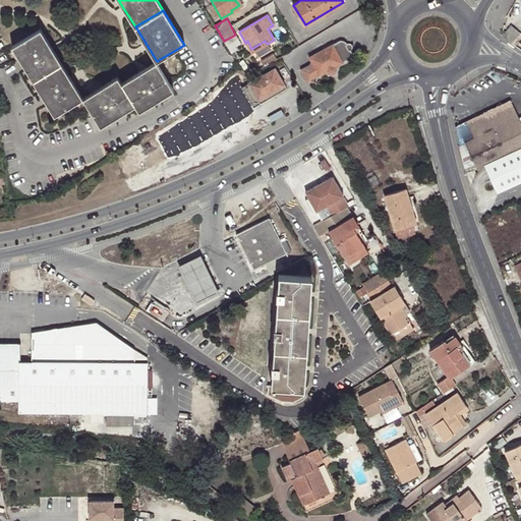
[(520,33),(511,25),(504,36),(514,44),(520,35),(520,33)]
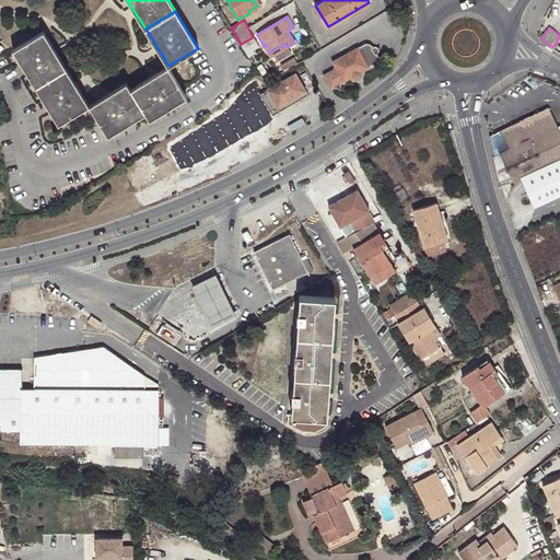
[(35,85),(66,67),(43,31),(13,49),(35,85)]
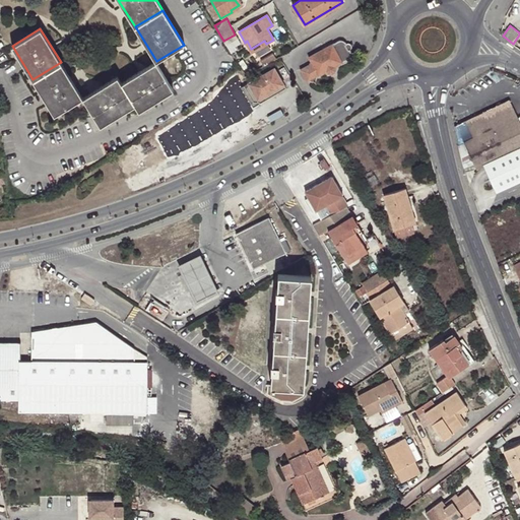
[(253,52),(266,44),(264,41),(251,49),(253,52)]
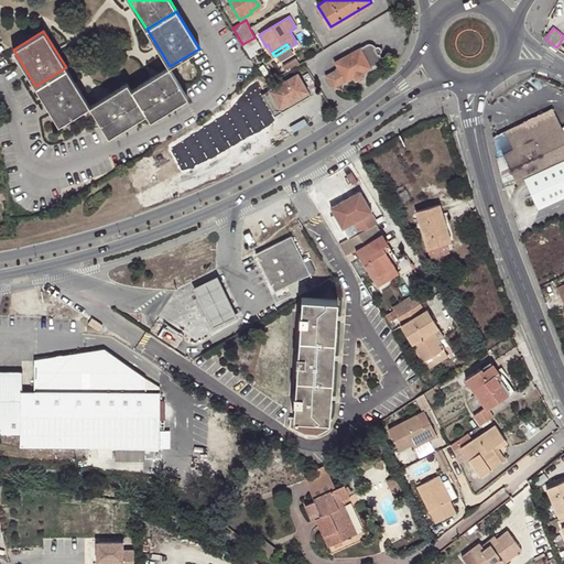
[(339,69),(326,76),(334,89),(355,77),(356,78),(357,79),(358,79),(359,80),(360,80),(361,79),(362,79),(364,78),(365,77),(365,76),(366,75),(365,74),(365,72),(379,63),(380,63),(380,62),(381,61),(381,60),(382,60),(382,58),(381,57),(381,56),(381,55),(377,47),(377,46),(376,46),(376,45),(375,45),(373,44),(372,44),(371,44),(370,45),(369,45),(336,63),(339,69)]
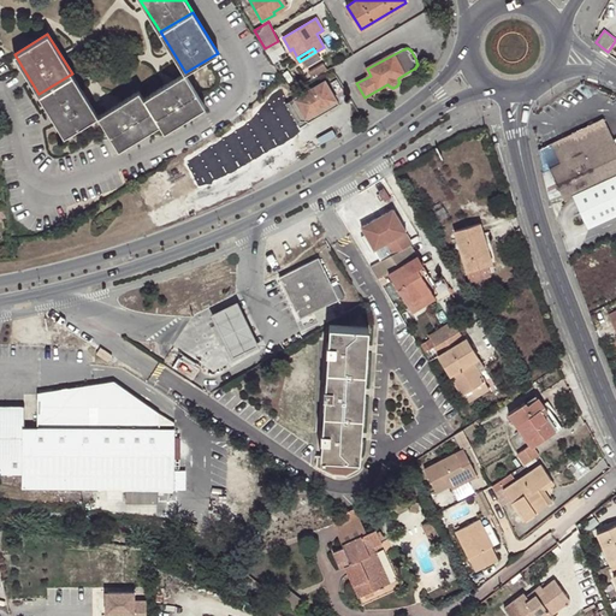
[(185,72),(143,96),(160,124),(165,131),(206,106),(185,72)]
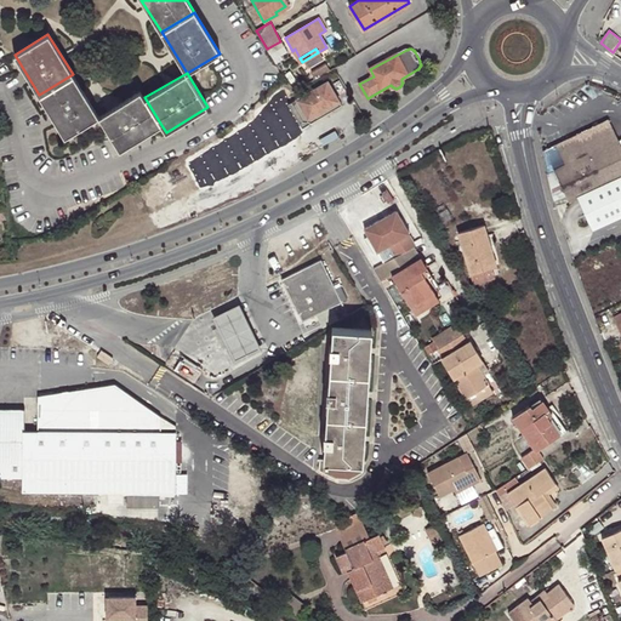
[(64,136),(98,115),(73,74),(39,95),(64,136)]
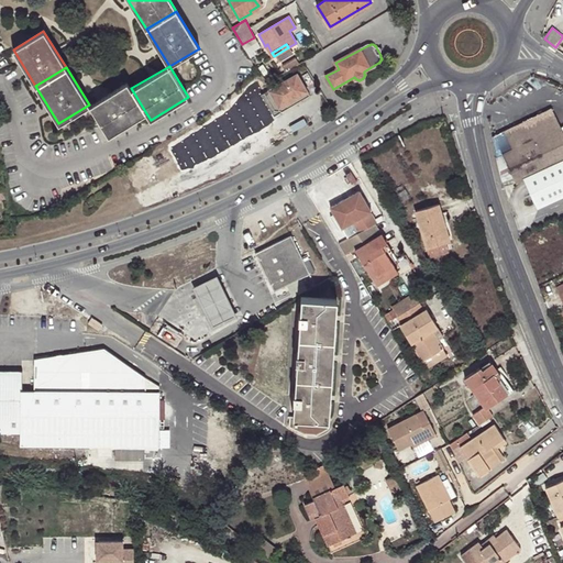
[(299,73),(309,90),(315,87),(305,69),(299,73)]
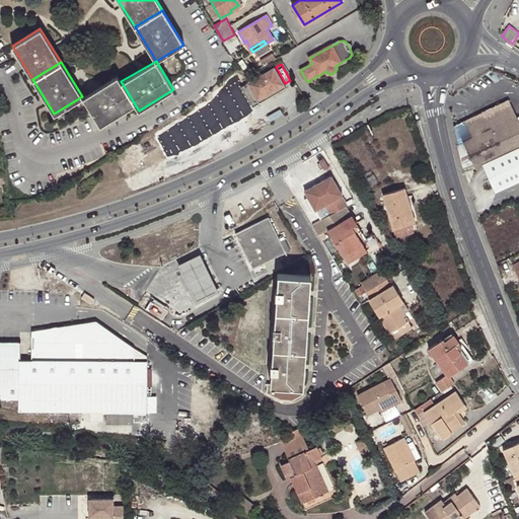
[(278,92),(286,88),(274,68),(241,87),(252,107),(266,99),(264,95),(276,88),(278,92)]
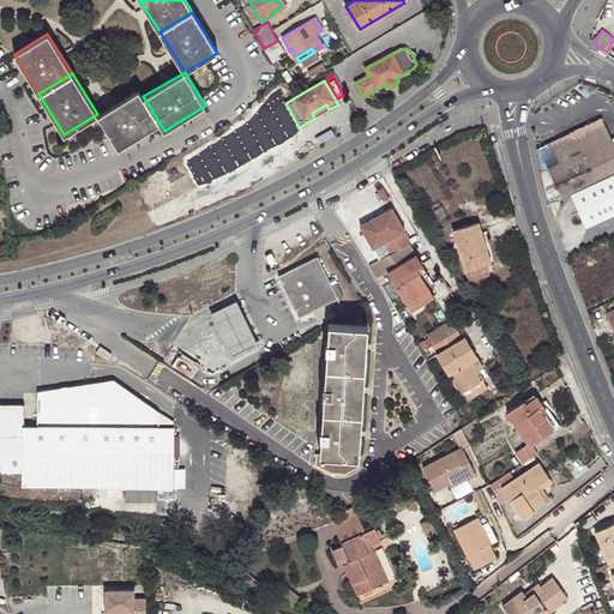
[(139,90),(97,114),(119,148),(160,124),(143,96),(139,90)]
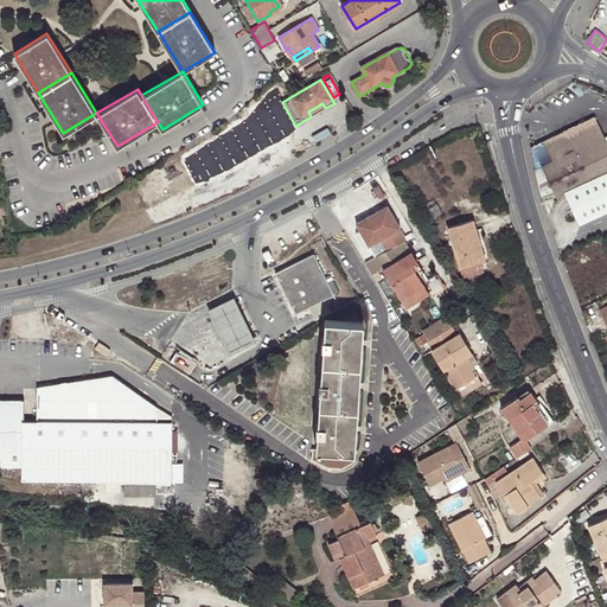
[(295,126),(282,102),(179,155),(195,183),(295,126)]
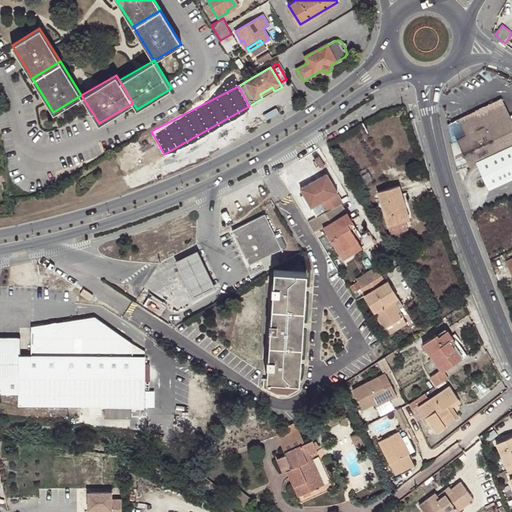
[(262,98),(274,91),(272,87),(260,94),(262,98)]
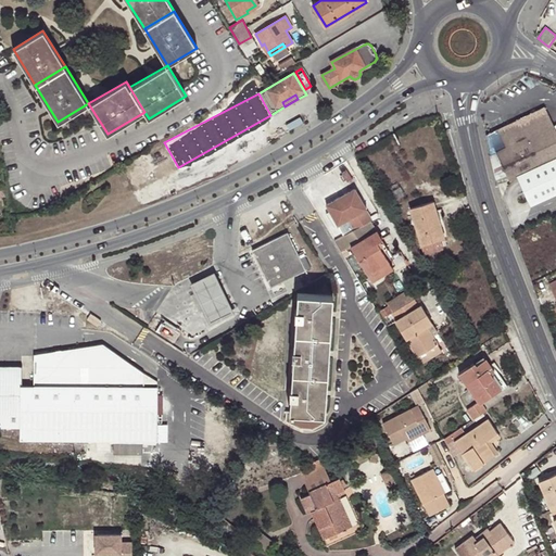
[(498,152),(509,175),(518,173),(541,166),(555,159),(555,133),(546,112),(501,133),(507,148),(498,152)]
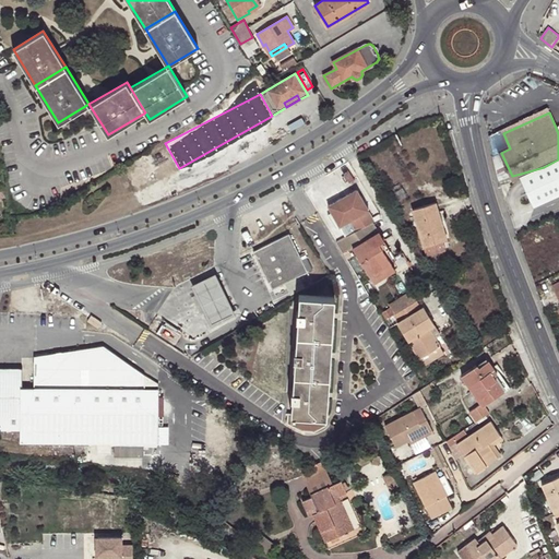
[(558,159),(544,167),(521,174),(534,203),(558,192),(558,159)]
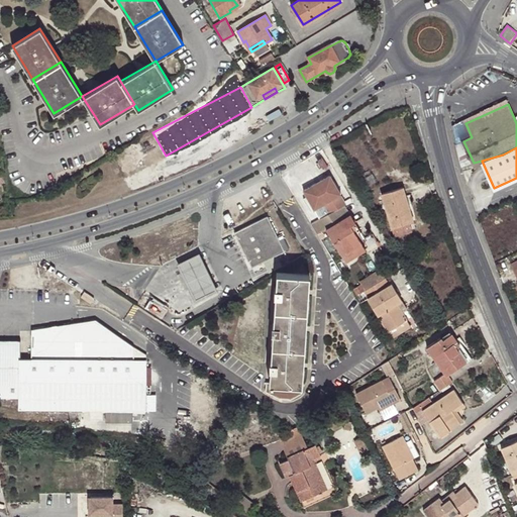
[(345,204),(322,164),(289,183),(306,213),(324,203),(330,213),(334,211),(336,210),(345,204)]
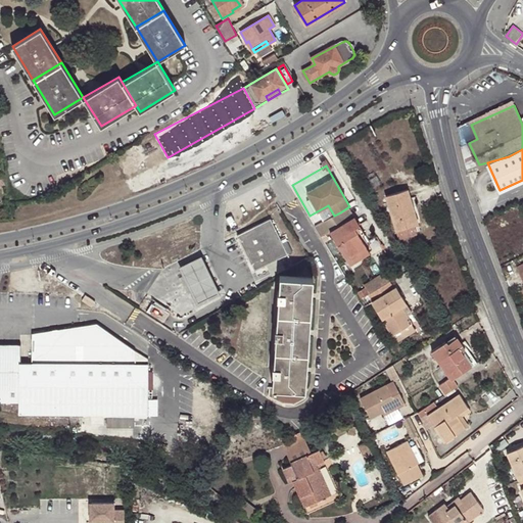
[(409,208),(414,206),(408,189),(385,195),(398,239),(417,233),(414,225),(409,208)]
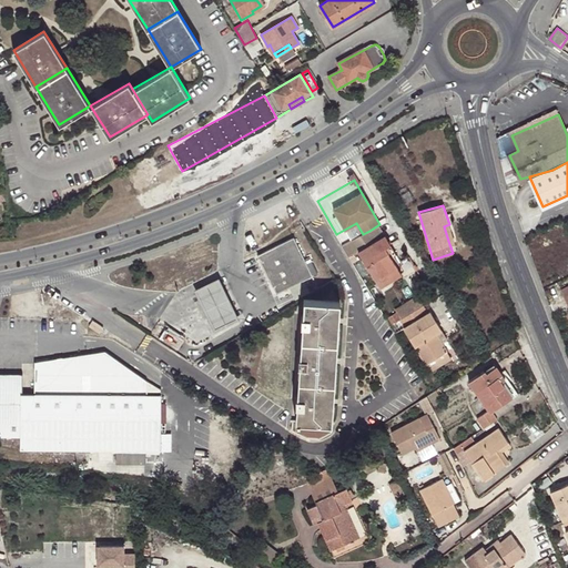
[(363,234),(347,243),(373,287),(399,272),(385,247),(391,244),(385,234),(379,224),(369,231),(367,232),(363,234)]
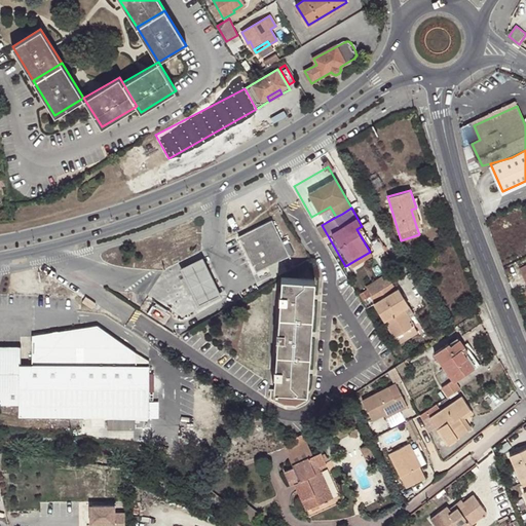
[(420,225),(416,208),(411,210),(416,226),(420,225)]
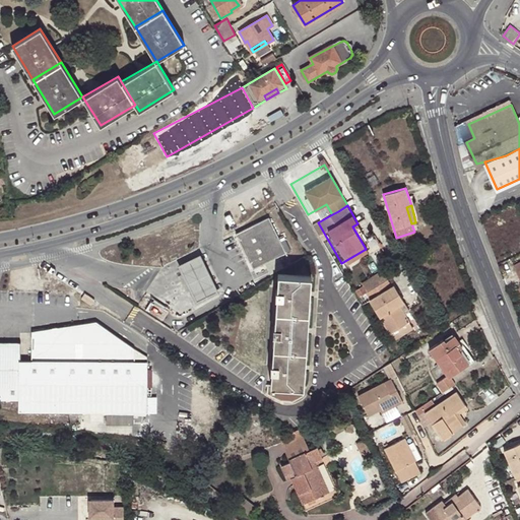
[(286,252),(268,215),(235,232),(252,268),(286,252)]
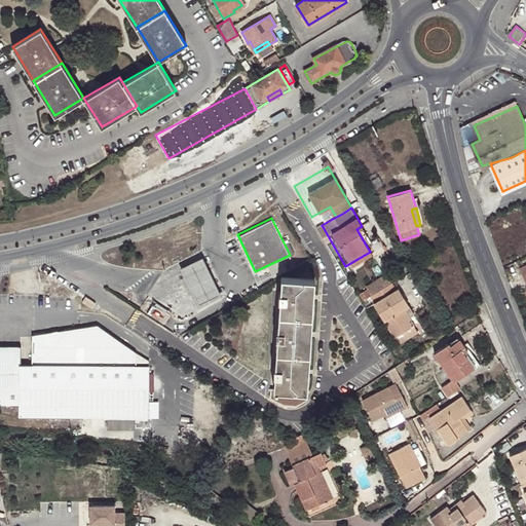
[(214,277),(204,259),(182,270),(190,289),(200,308),(223,298),(214,277)]
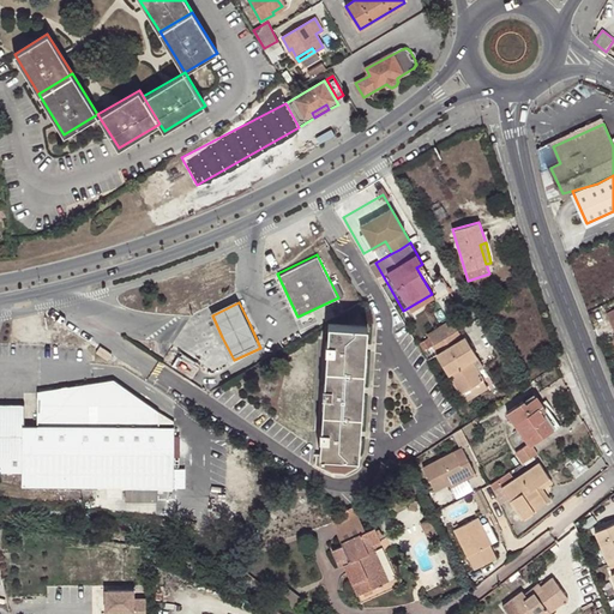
[(462,339),(450,318),(425,333),(438,354),(462,339)]
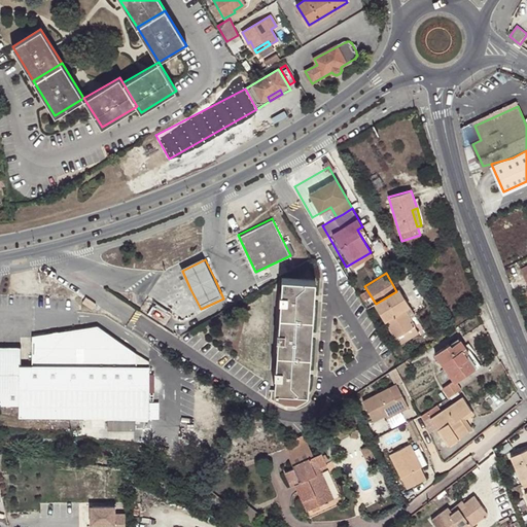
[(312,339),(316,278),(283,276),(282,291),(280,291),(279,300),(282,300),(279,328),(278,328),(277,337),(279,337),(277,365),(275,365),(274,375),(276,375),(275,388),(271,388),(271,397),(285,405),(296,406),(308,399),(309,390),(312,339)]
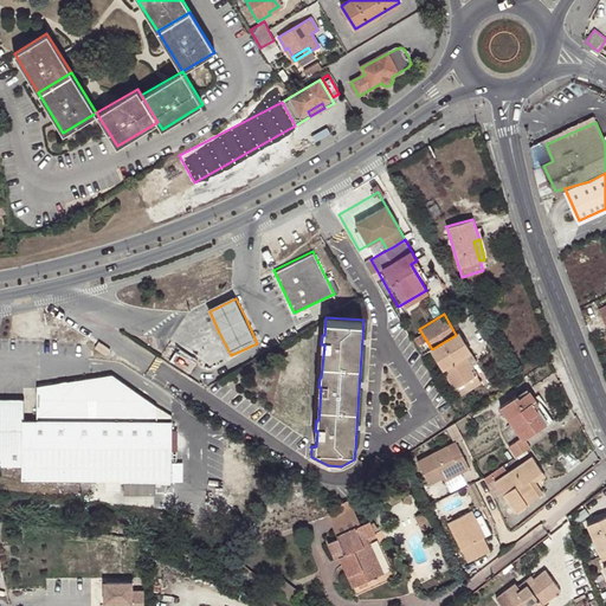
[(477,361),(461,333),(456,335),(432,349),(461,394),(481,382),(470,365),(477,361)]
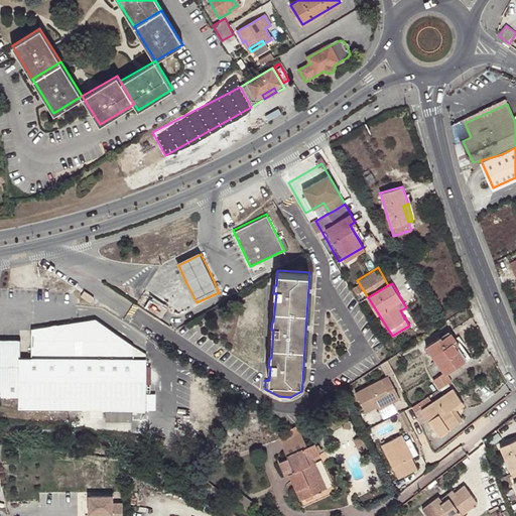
[(147,409),(147,359),(134,359),(134,347),(100,318),(36,328),(36,357),(24,357),(24,339),(1,339),(0,338),(0,396),(23,397),(23,409),(47,409),(77,409),(147,409)]
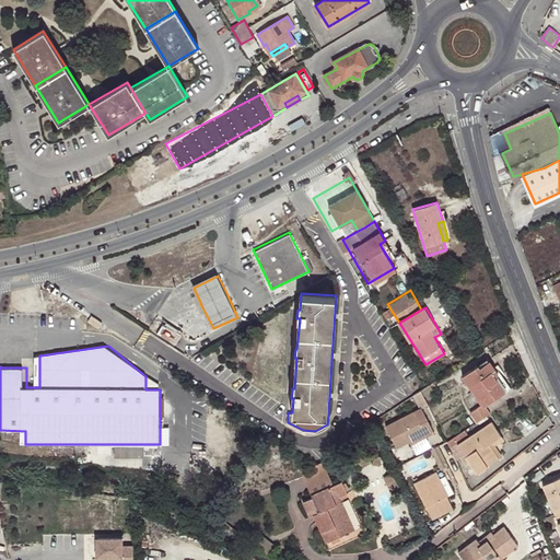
[(477,421),(490,411),(485,404),(504,391),(490,370),(494,366),(489,360),(480,366),(478,364),(463,375),(482,404),(471,412),(477,421)]
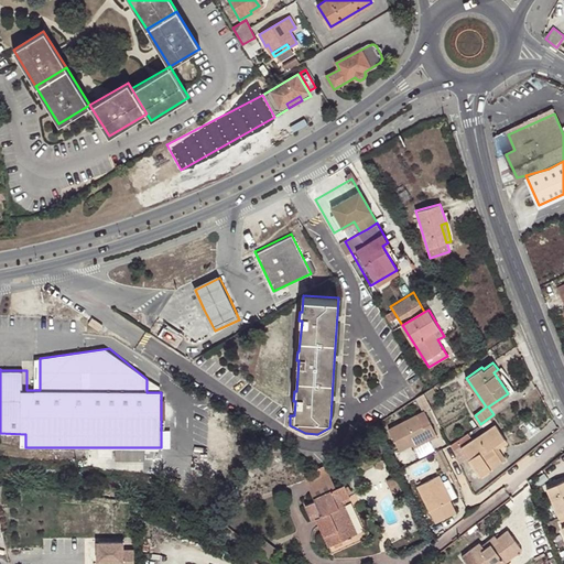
[(494,372),(508,393),(509,394),(516,390),(499,368),(498,369),(494,372)]
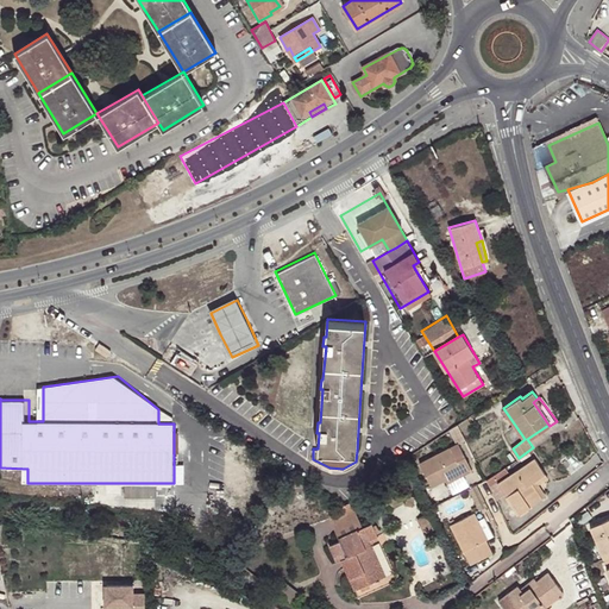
[(479,465),(466,439),(440,451),(420,462),(431,484),(451,475),(452,478),(468,471),(469,471),(479,465)]
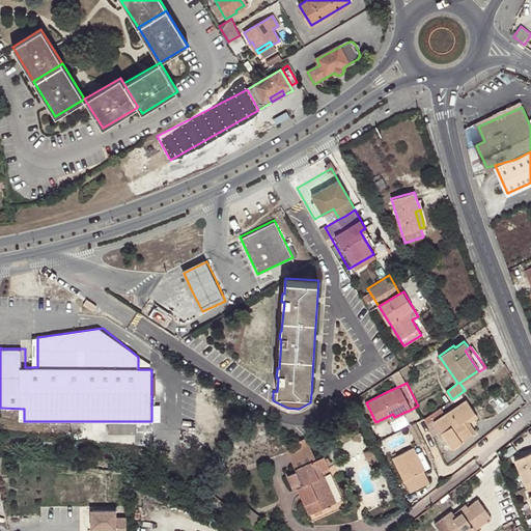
[(464,420),(475,411),(466,398),(435,422),(454,448),(474,435),(464,420)]
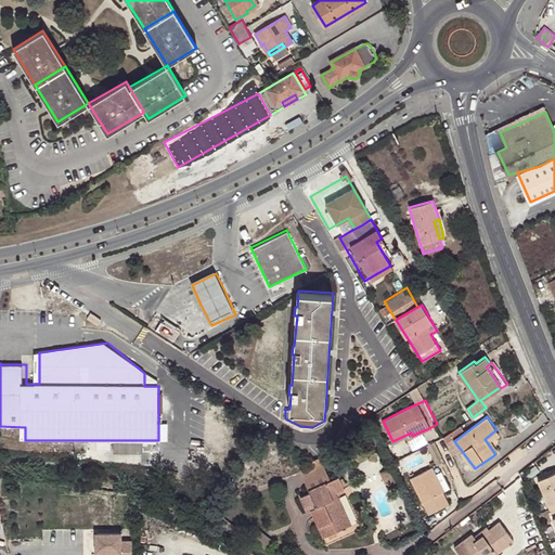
[(500,434),(497,429),(485,439),(495,454),(499,451),(491,440),(500,434)]
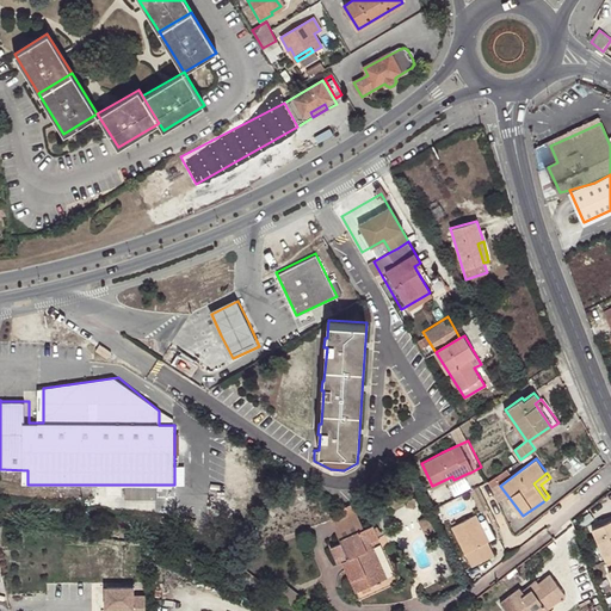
[(492,539),(480,512),(452,525),(471,565),(494,554),(487,541),(492,539)]
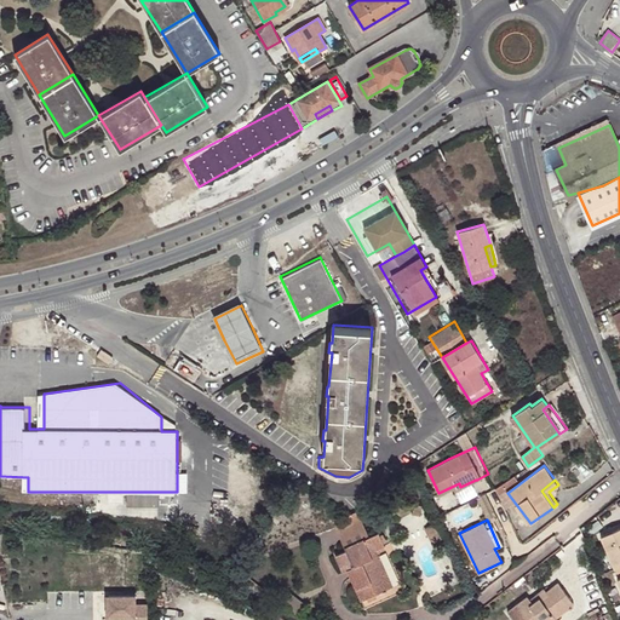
[(619,527),(600,537),(614,568),(615,567),(619,564),(619,527)]
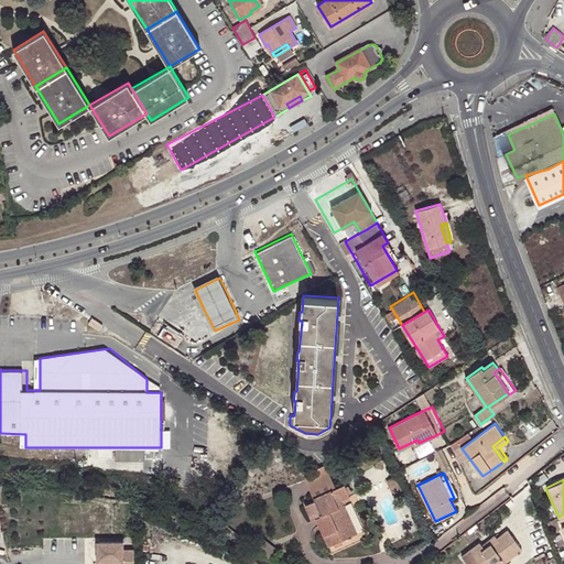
[(351,499),(345,484),(314,497),(315,500),(306,505),(312,519),(317,517),(329,544),(357,532),(344,502),(351,499)]
